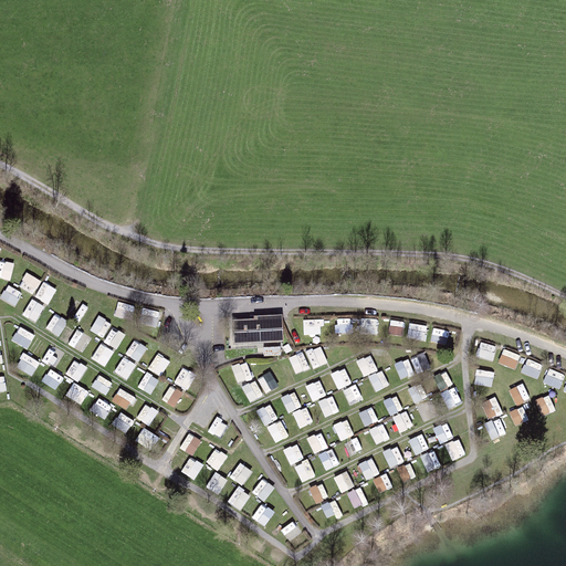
[(1,258),(0,260),(0,275),(10,279),(16,262),(1,258)]
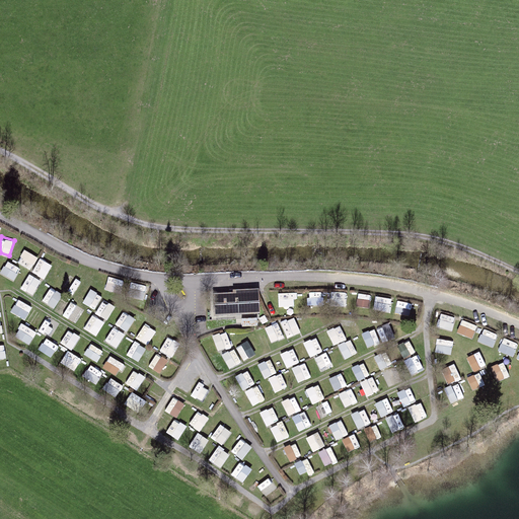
[(24,247),(17,260),(31,268),(39,255),(24,247)]
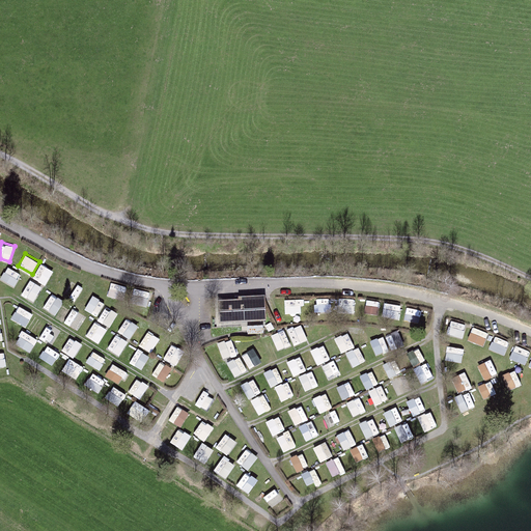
[(46,283),(54,269),(40,261),(33,276),(46,283)]
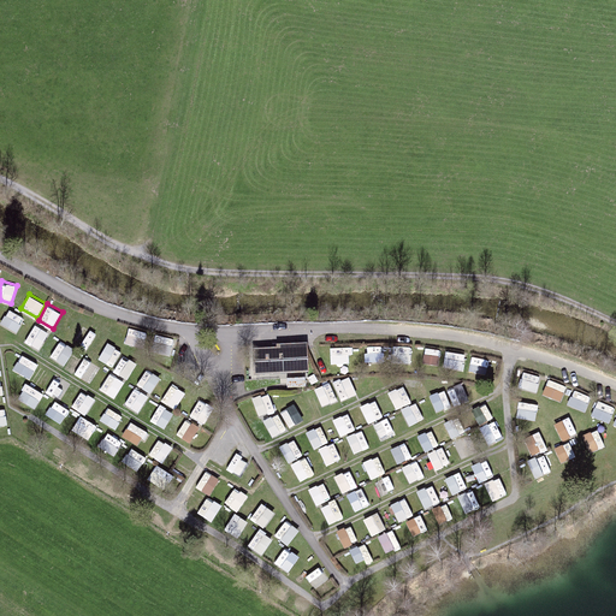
[(1,323),(17,331),(24,315),(9,308),(1,323)]
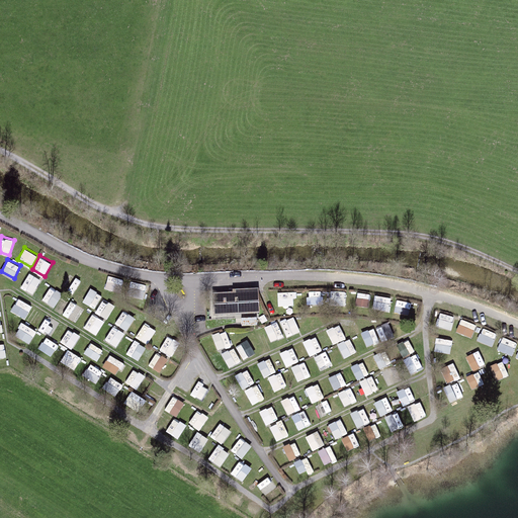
[(34,292),(41,278),(28,272),(21,286),(34,292)]
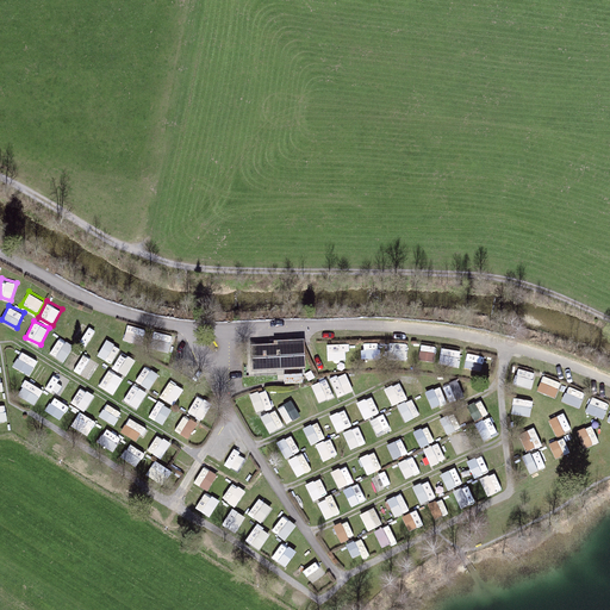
[(61,336),(50,352),(63,360),(74,344),(61,336)]
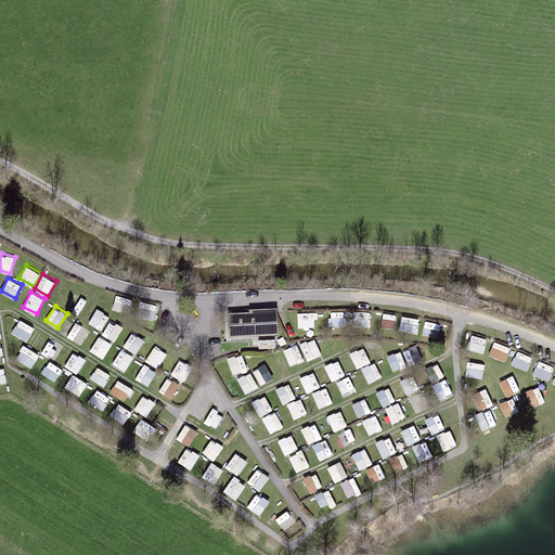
[(89,321),(101,328),(110,314),(98,307),(89,321)]
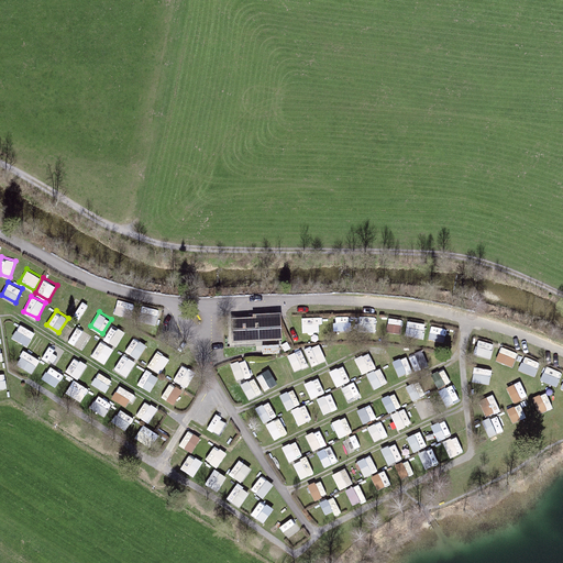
[(302,332),(322,330),(320,313),(300,317),(302,332)]
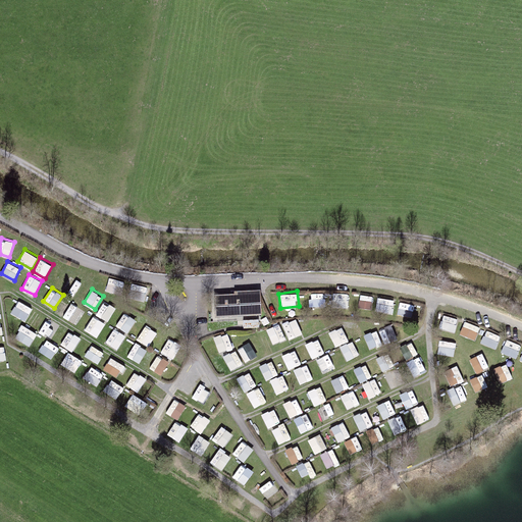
[(261,315),(261,292),(207,295),(208,317),(261,315)]
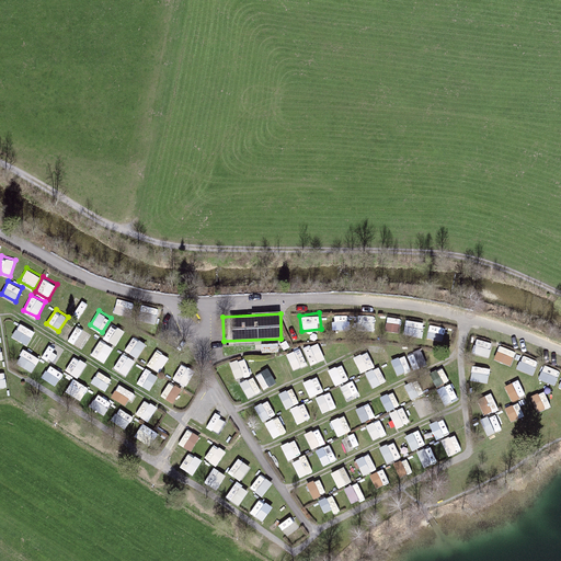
[(333,313),(333,328),(348,328),(348,313),(333,313)]
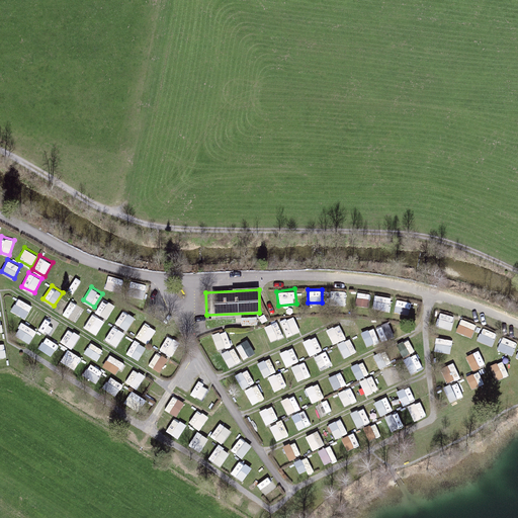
[(346,305),(347,289),(332,289),(331,304),(346,305)]
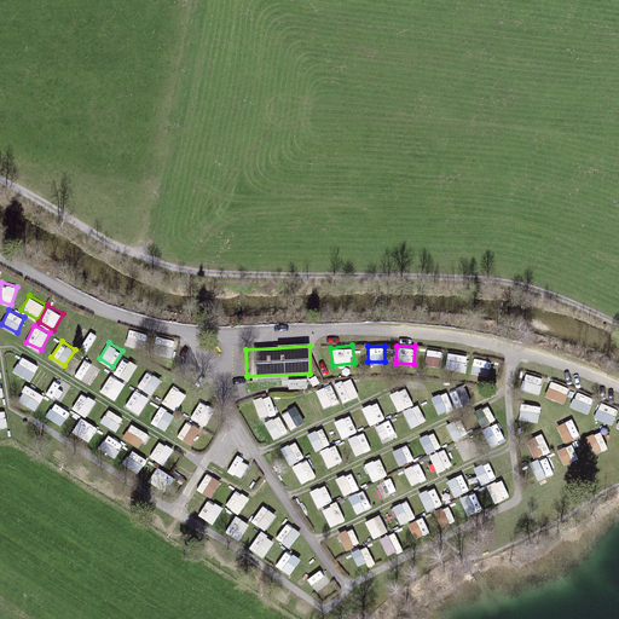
[(426,360),(439,365),(443,353),(429,348),(426,360)]
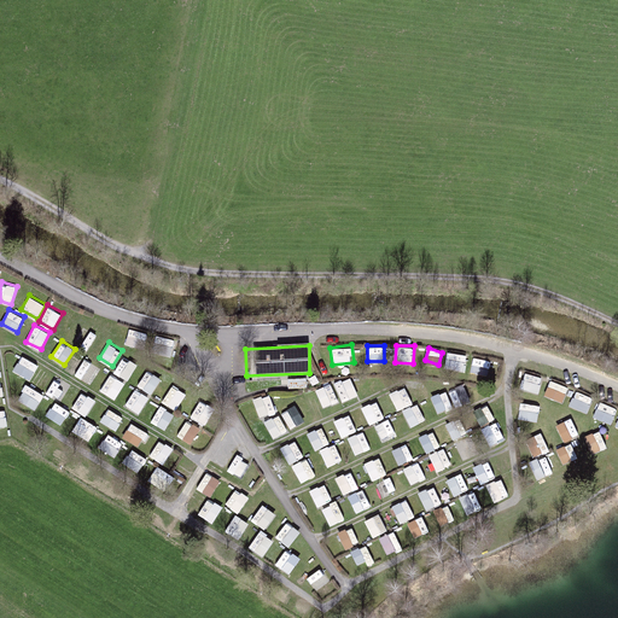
[(445,369),(466,371),(467,351),(448,350),(445,369)]
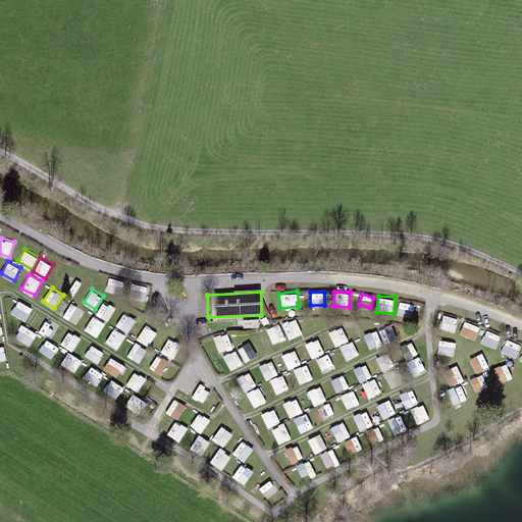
[(17,299),(11,313),(27,319),(32,306),(17,299)]
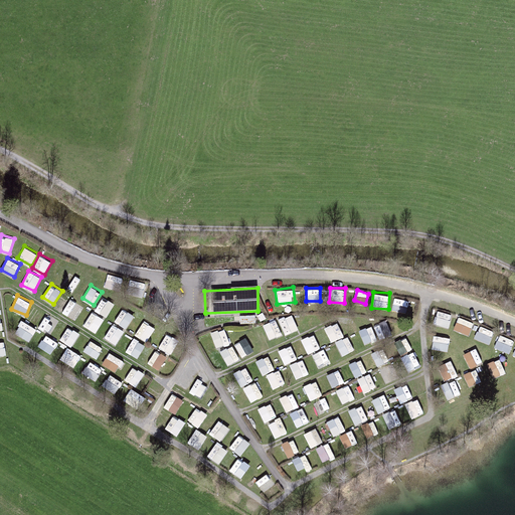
[(96,311),(109,316),(115,301),(102,296),(96,311)]
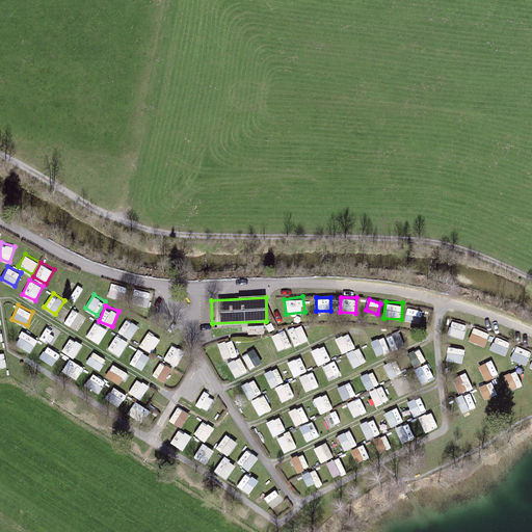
[(405,318),(420,320),(422,308),(407,306),(405,318)]
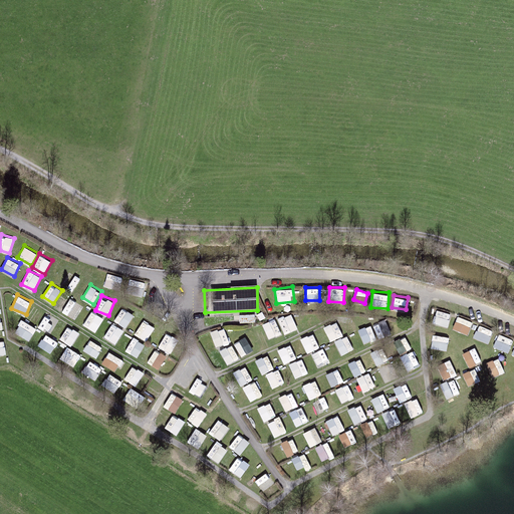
[(70,296),(62,311),(75,317),(82,303),(70,296)]
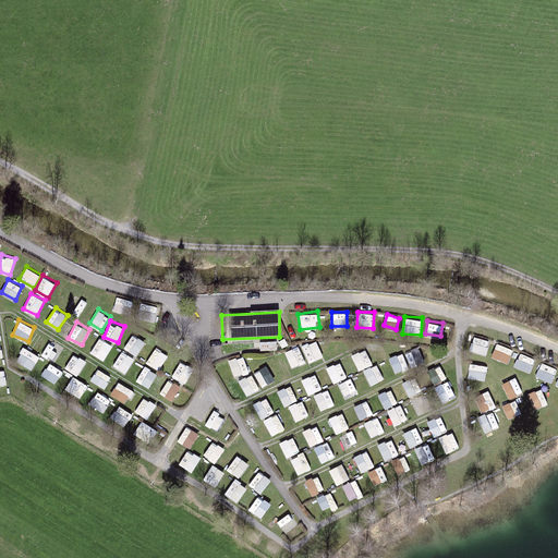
[(133,332),(124,347),(137,354),(146,340),(133,332)]
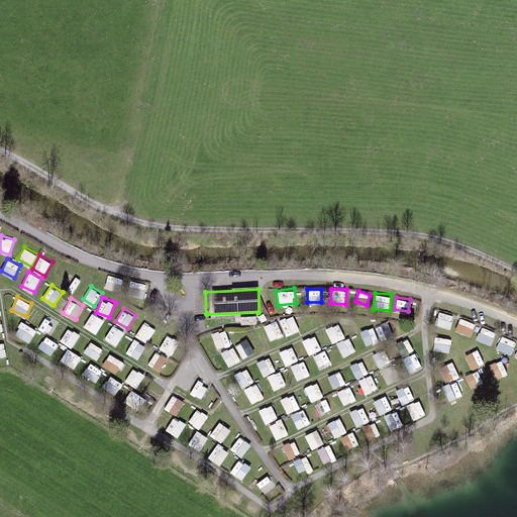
[(450,327),(454,314),(439,309),(434,322),(450,327)]
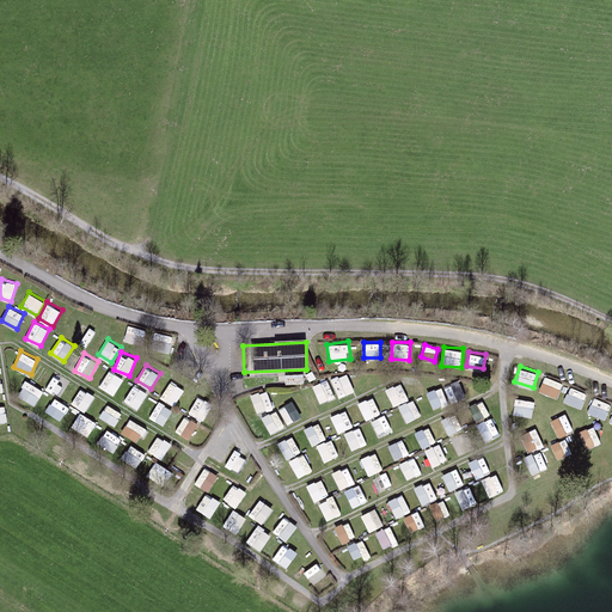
[(110,368),(99,385),(114,395),(124,377),(110,368)]
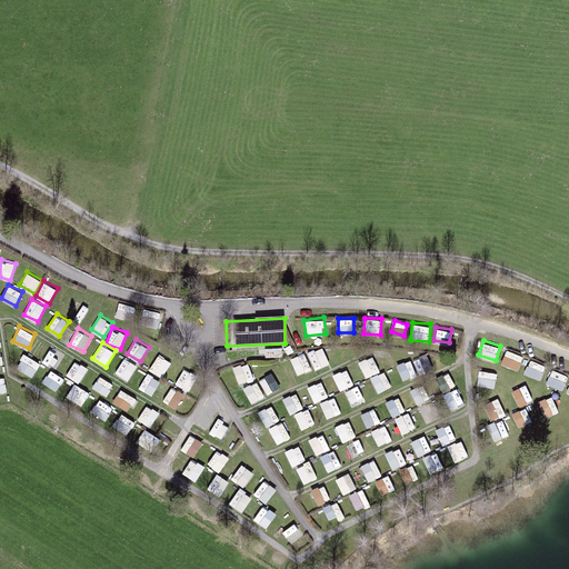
[(282,345),(266,347),(267,355),(283,352),(282,345)]
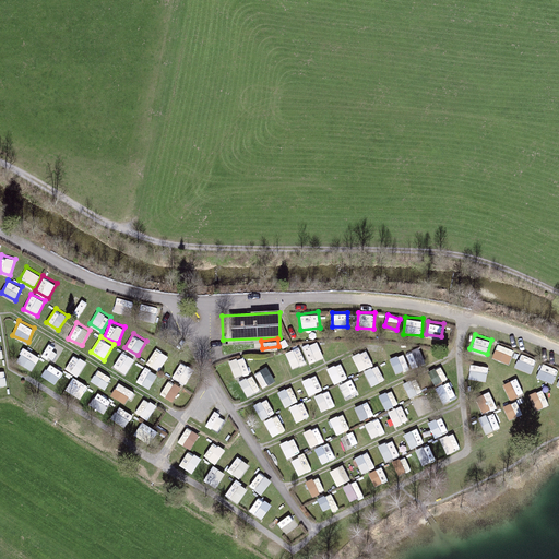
[(310,361),(324,355),(317,339),(302,345),(310,361)]
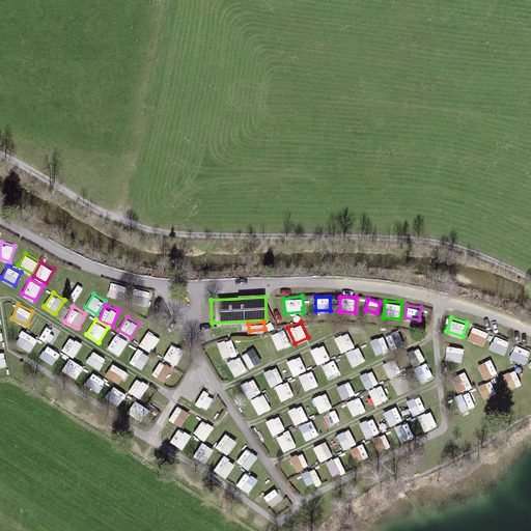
[(39,336),(51,342),(57,330),(46,324),(39,336)]
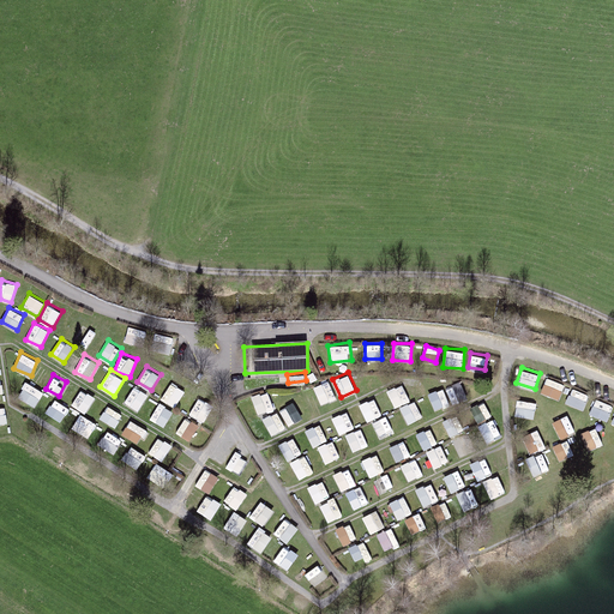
[(547,375),(541,390),(560,398),(566,383),(547,375)]
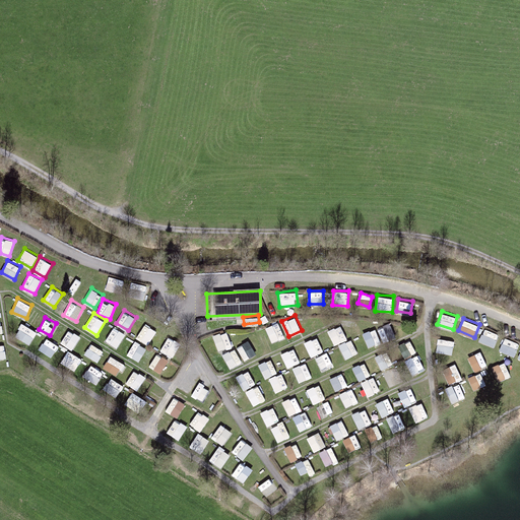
[(279,320),(266,326),(272,341),(286,335),(279,320)]
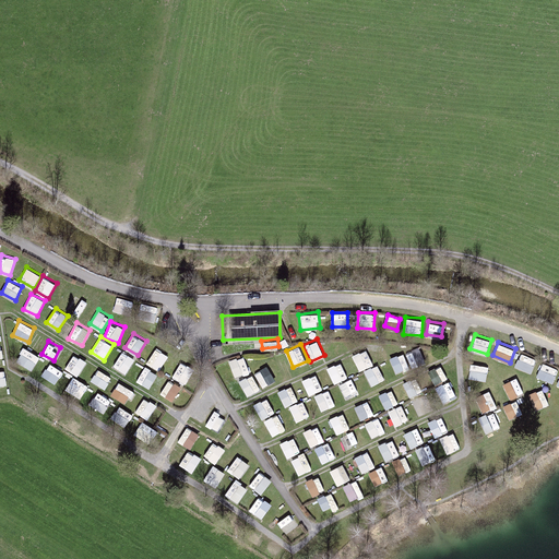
[(23,346),(15,360),(32,369),(39,355),(23,346)]
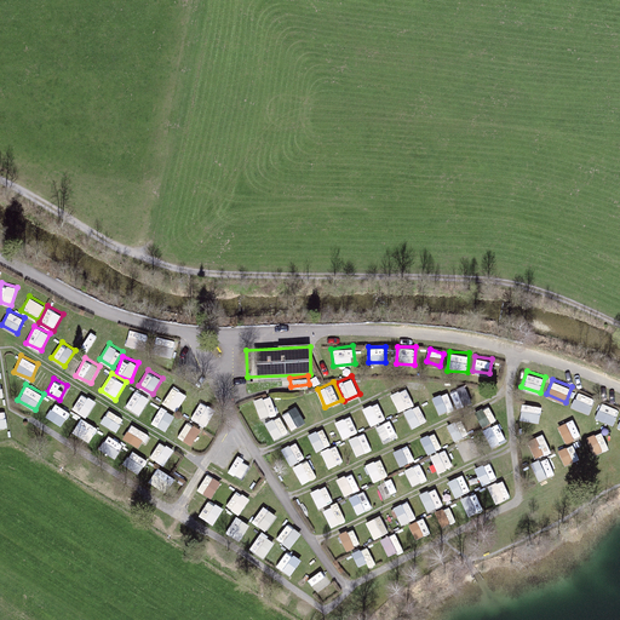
[(173,384),(164,401),(177,409),(188,392),(173,384)]
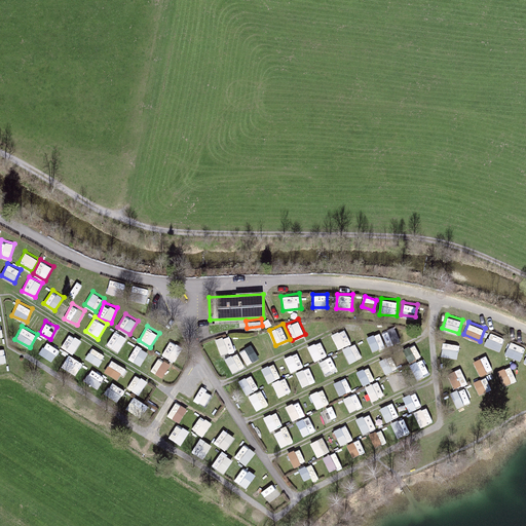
[(115,330),(107,344),(119,351),(127,336),(115,330)]
